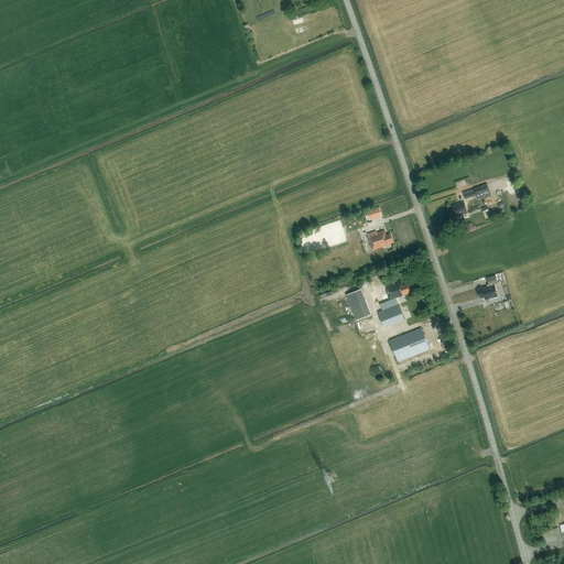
[(258,0),(261,10),(273,6),(271,0),(258,0)]
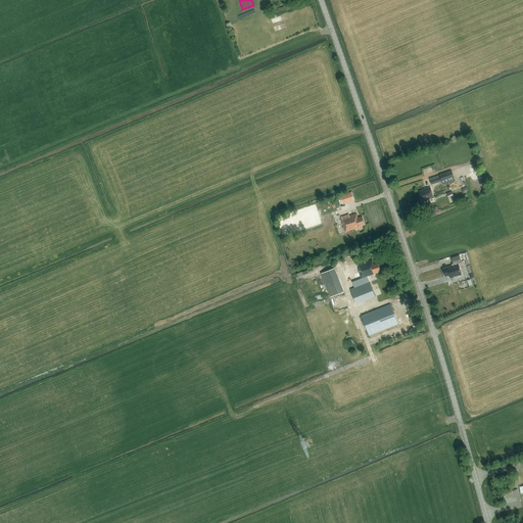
[(425,174),(437,171),(436,164),(423,168),(425,174)]
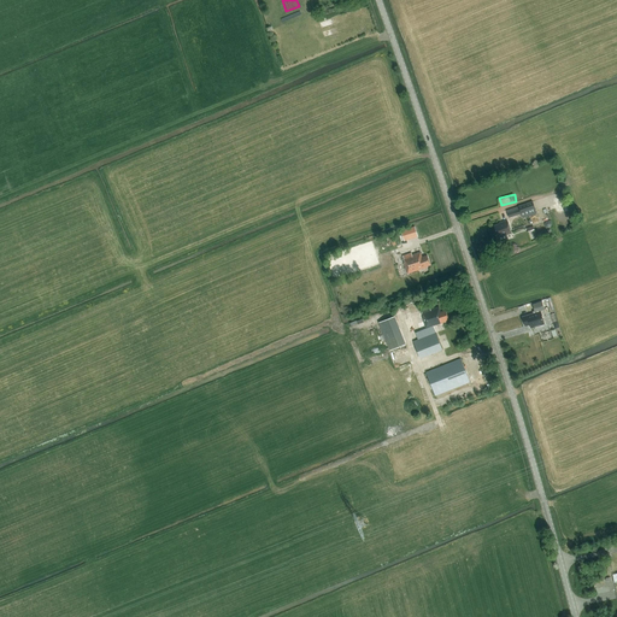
[(494,225),(498,236),(503,235),(503,236),(512,233),(507,219),(503,222),(503,223),(494,225)]
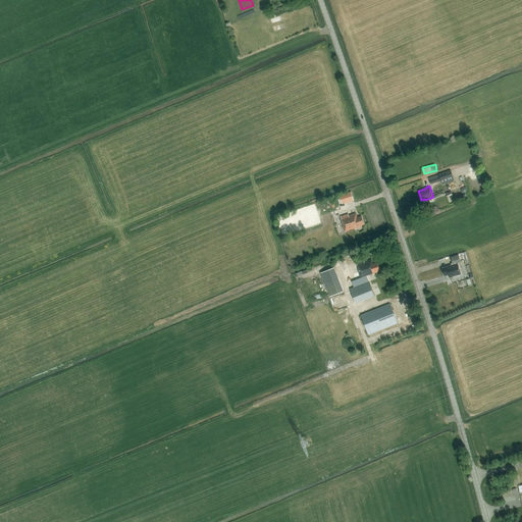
[(361,225),(364,224),(362,216),(358,217),(356,213),(349,215),(348,214),(341,216),(343,222),(342,222),(345,231),(362,226),(361,225)]
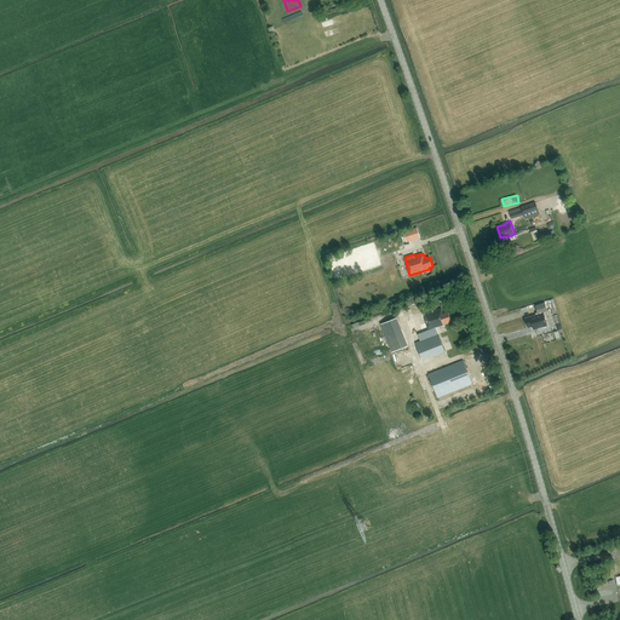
[(550,332),(558,329),(554,313),(557,311),(555,298),(545,300),(551,326),(549,326),(550,332)]
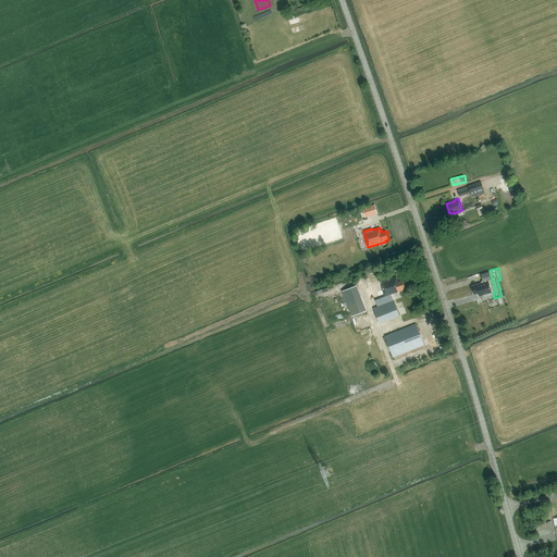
[(490,271),(481,274),(483,282),(492,280),(490,271)]
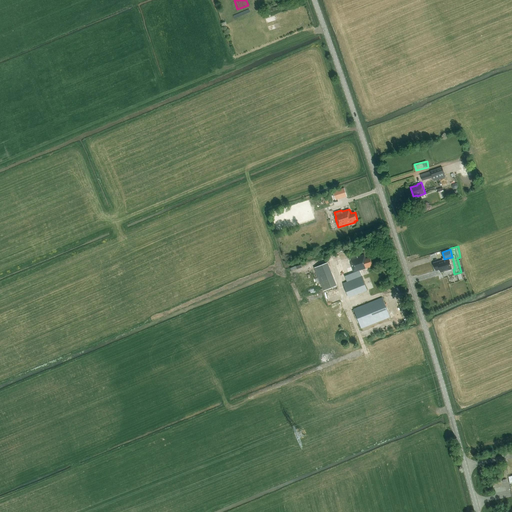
[(370,266),(372,265),(370,258),(366,259),(364,254),(358,257),(357,255),(350,257),(352,263),(351,264),(354,272),(370,267),(370,266)]
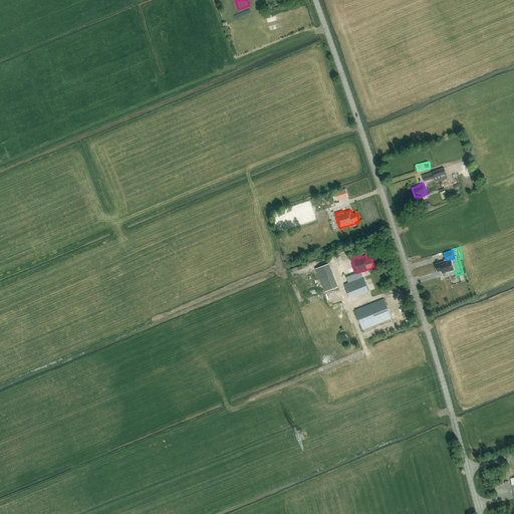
[(438,272),(447,269),(445,261),(436,264),(438,272)]
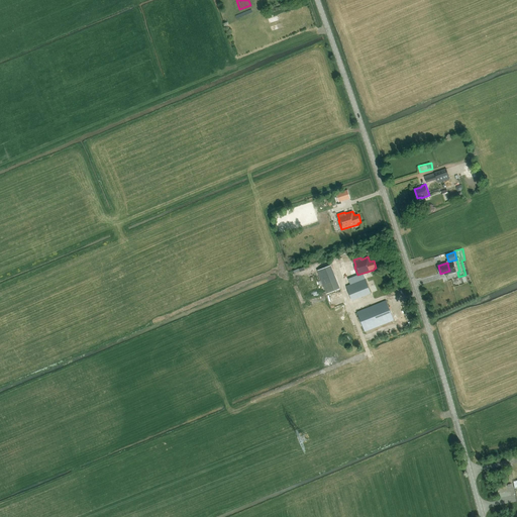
[(326,293),(339,289),(331,265),(317,269),(326,293)]
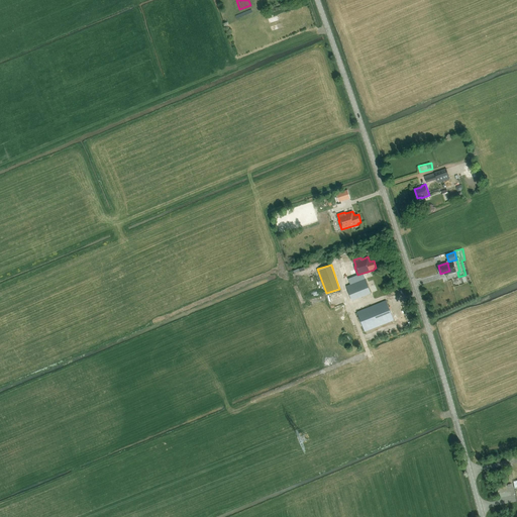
[(319,293),(320,292),(320,290),(321,289),(321,287),(321,286),(321,284),(321,282),(321,281),(320,279),(319,278),(318,277),(316,276),(315,275),(313,274),(312,274),(310,274),(308,274),(307,274),(305,275),(304,276),(303,277),(301,278),(300,279),(300,281),(299,282),(299,284),(298,285),(299,287),(299,289),(299,290),(300,291),(301,293),(302,294),(304,295),(305,296),(307,296),(308,297),(310,297),(311,297),(313,296),(315,296),(316,295),(317,294),(319,293)]
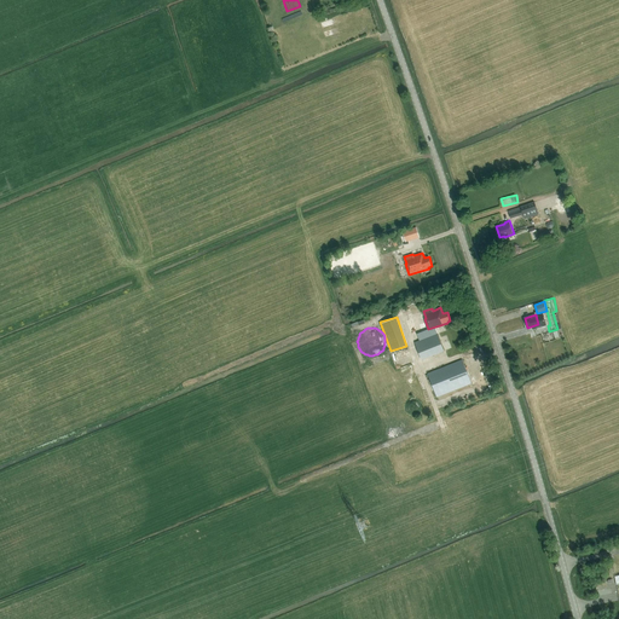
[(444,351),(438,334),(415,342),(421,359),(444,351)]
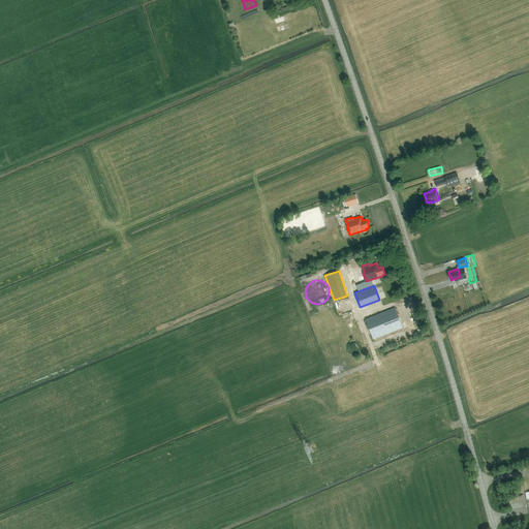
[(365,319),(373,339),(403,328),(395,307),(365,319)]
